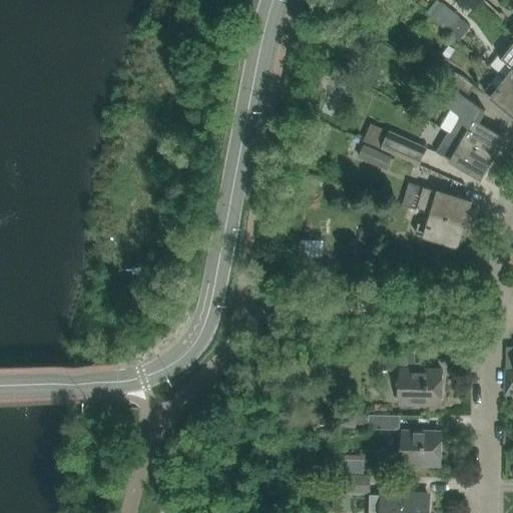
[(461,17),(443,1),(431,16),(460,41),(472,26),(461,17)]
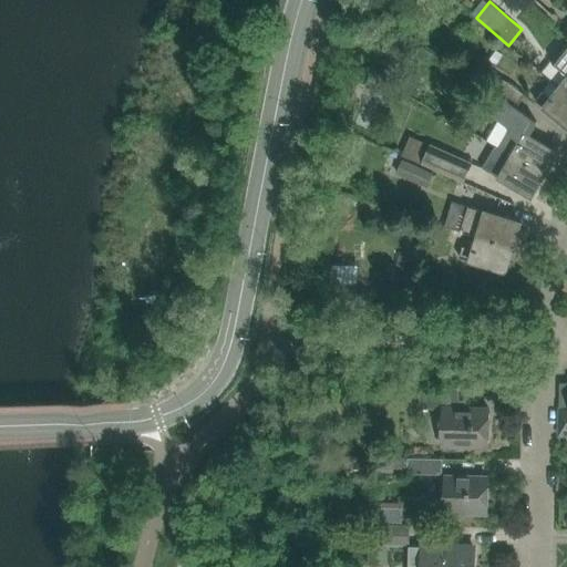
[(566,92),(566,42),(558,54),(552,63),(566,74),(566,79),(560,88),(566,92)]
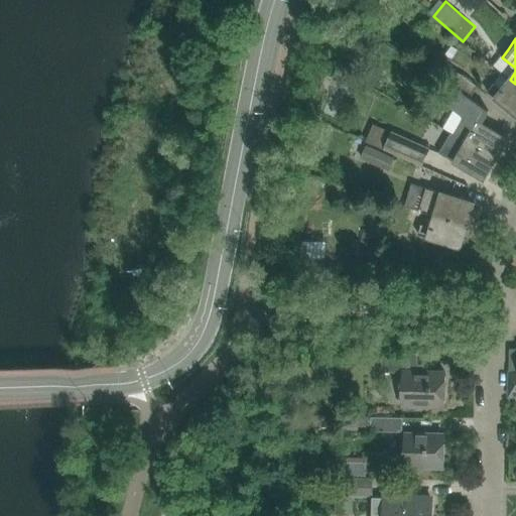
[(449,83),(460,90),(470,97),(477,87),(457,73),(449,83)]
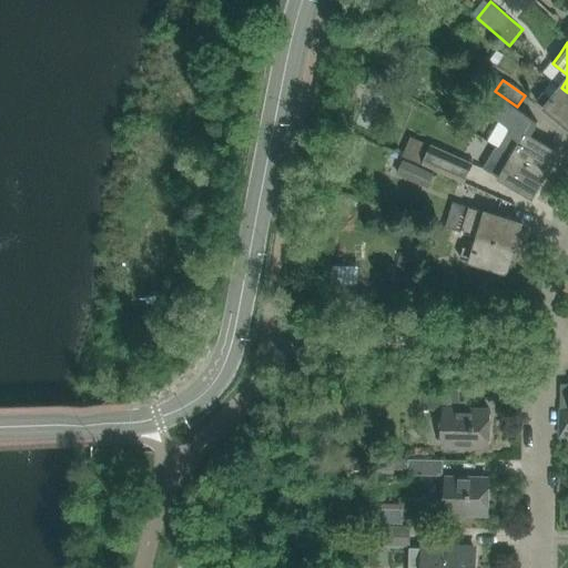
[(567,92),(561,88),(553,99),(544,92),(537,101),(567,125),(567,92)]
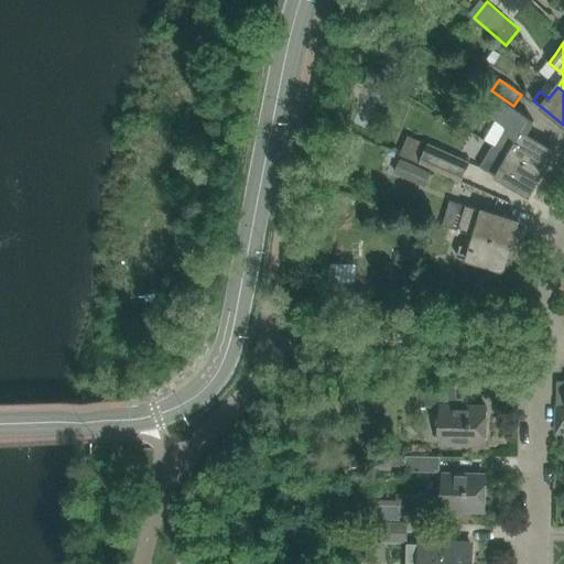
[(507,130),(497,147),(542,173),(555,152),(527,134),(534,121),(513,106),(502,98),(492,114),(496,116),(506,123),(503,128),(507,130)]
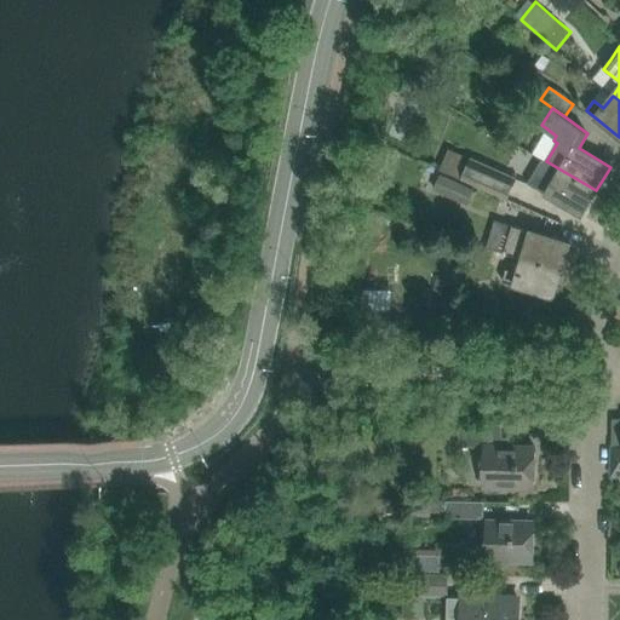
[(518,178),(471,158),(461,179),(507,200),(518,178)]
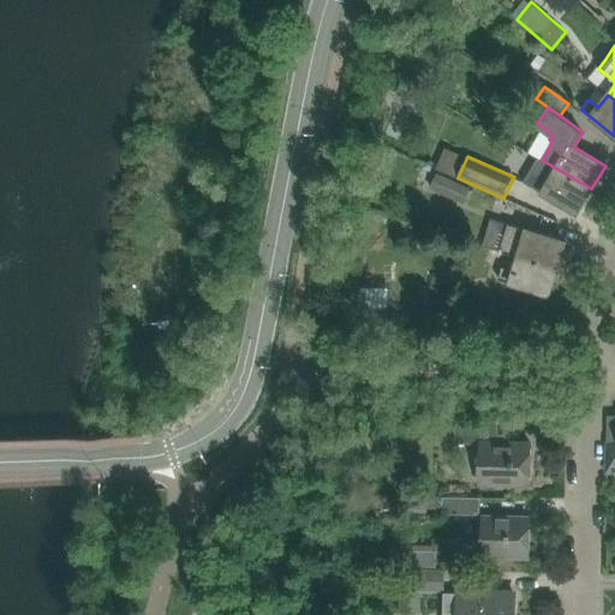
[(591,189),(542,160),(538,157),(524,183),(577,214),(591,189)]
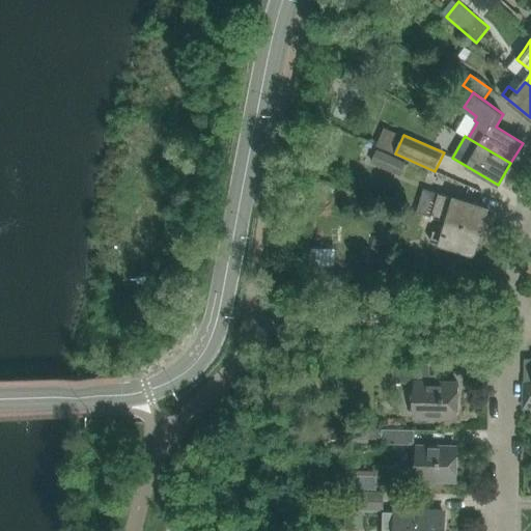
[(376,147),(370,161),(400,174),(407,161),(376,147)]
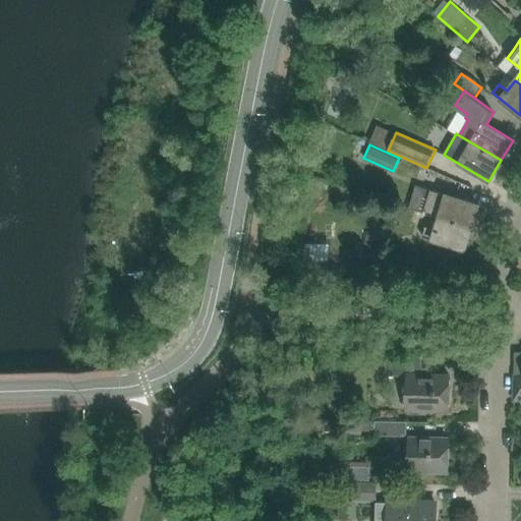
[(440,217),(472,227),(479,205),(431,190),(424,213),(440,217)]
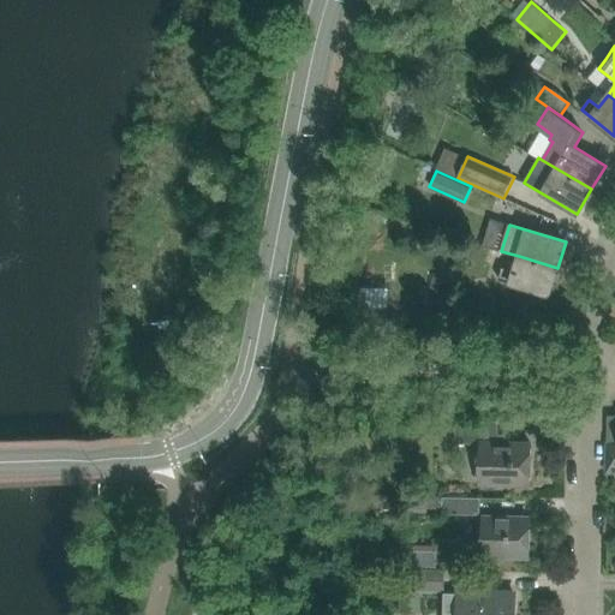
[(557,268),(519,256),(514,272),(502,268),(499,280),(549,296),(557,268)]
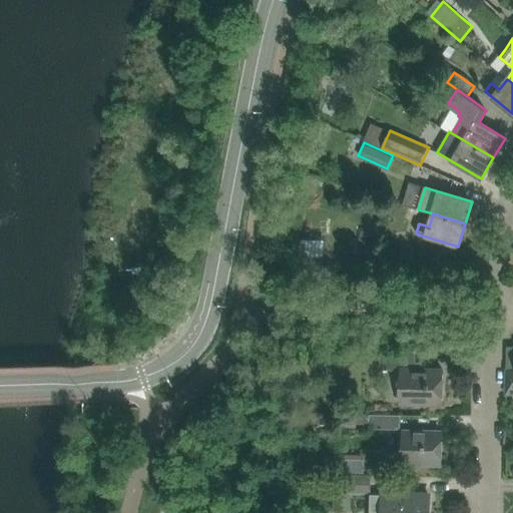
[(362,230),(361,236),(355,255),(371,260),(377,235),(362,230)]
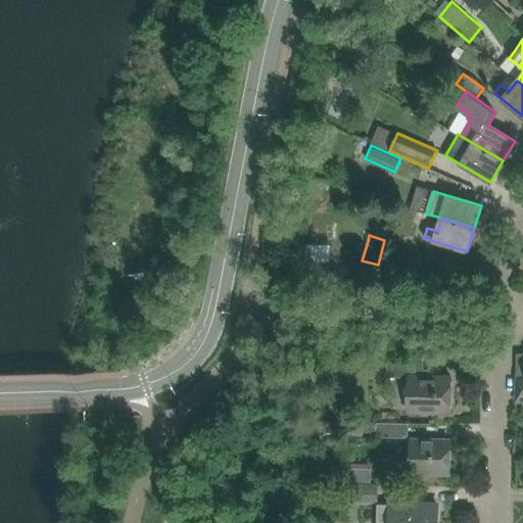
[(388,377),(409,378),(408,411),(450,412),(452,377),(425,377),(423,358),(386,362),(388,377)]
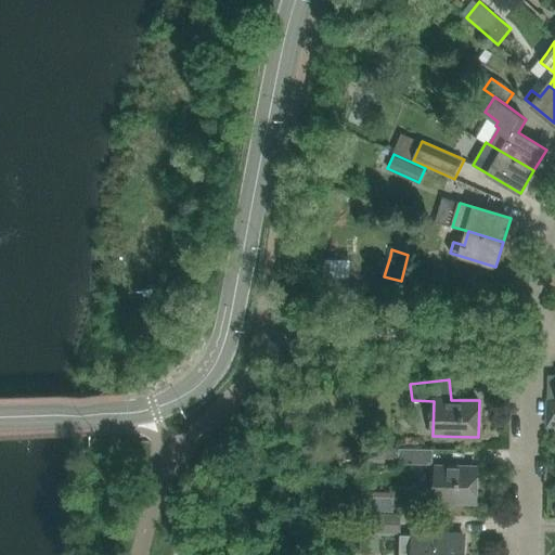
[(434,450),(399,449),(399,465),(433,465),(434,450)]
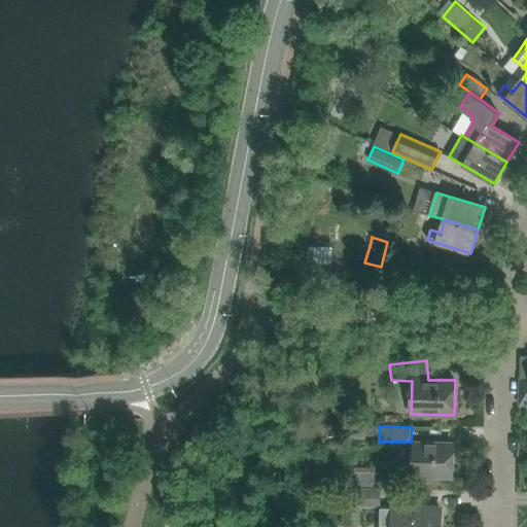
[(420,476),(432,477),(453,477),(454,444),(415,443),(414,467),(403,466),(403,480),(420,481),(420,476)]
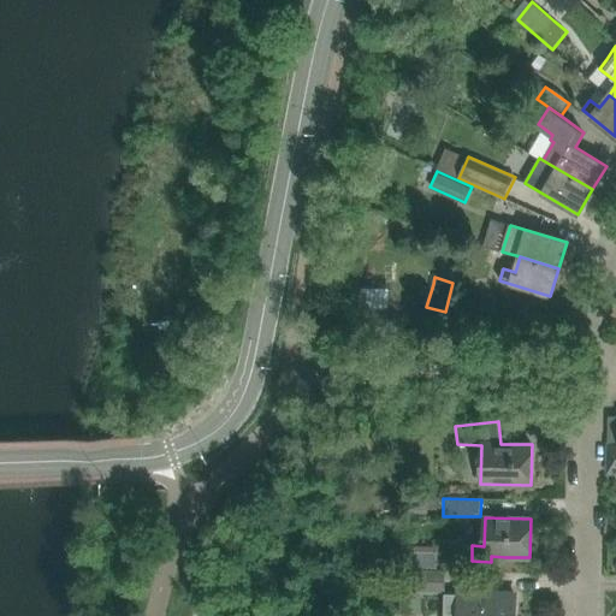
[(403,578),(403,591),(445,592),(446,579),(403,578)]
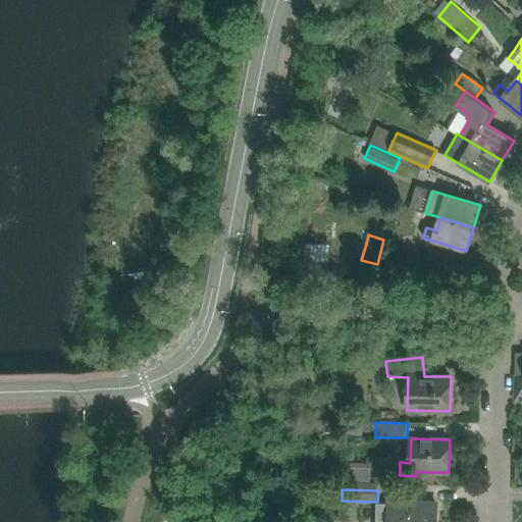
[(434,521),(435,505),(415,504),(390,504),(390,512),(376,512),(375,521),(434,521)]
